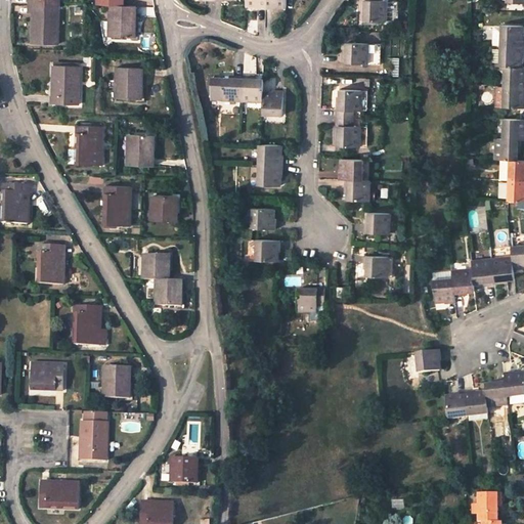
[(246,0),(246,6),(255,6),(255,9),(265,9),(265,0),(246,0)]
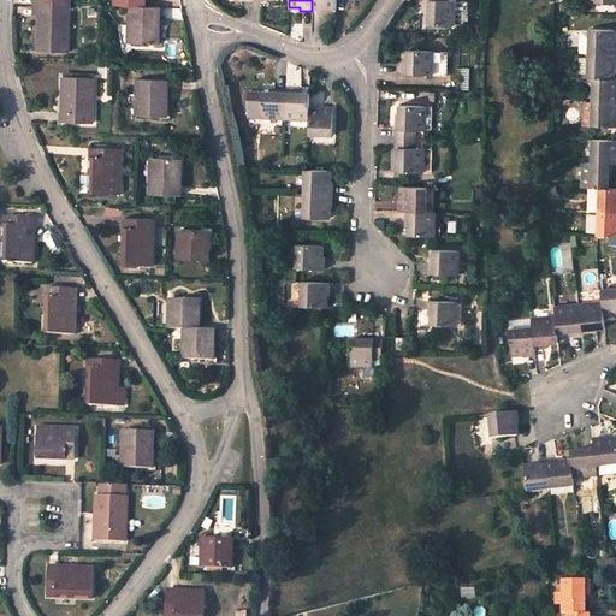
[(337,0),(312,0),(312,11),(325,12),(325,9),(337,9),(337,0)]
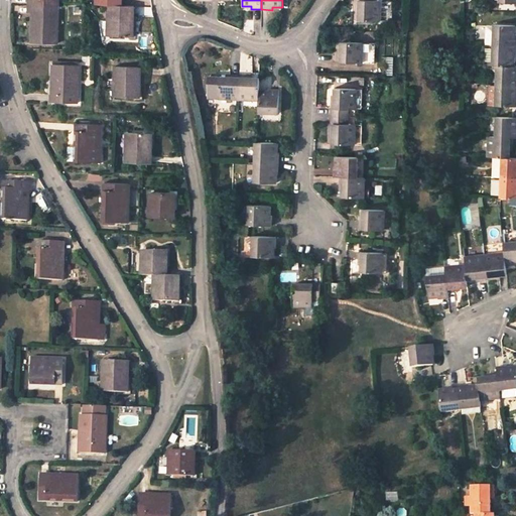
[(374,0),(356,0),(356,9),(359,9),(358,20),(380,20),(380,0),(374,0)]
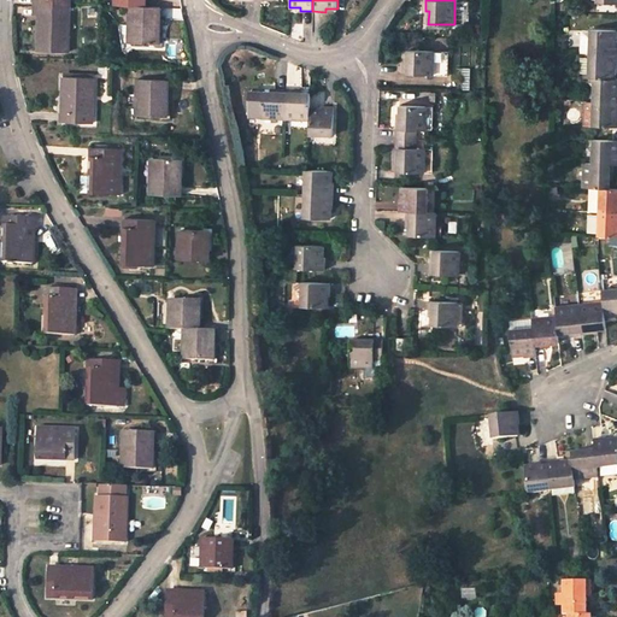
[(66,25),(66,7),(39,6),(37,16),(37,52),(68,52),(69,34),(63,34),(64,25),(66,25)]
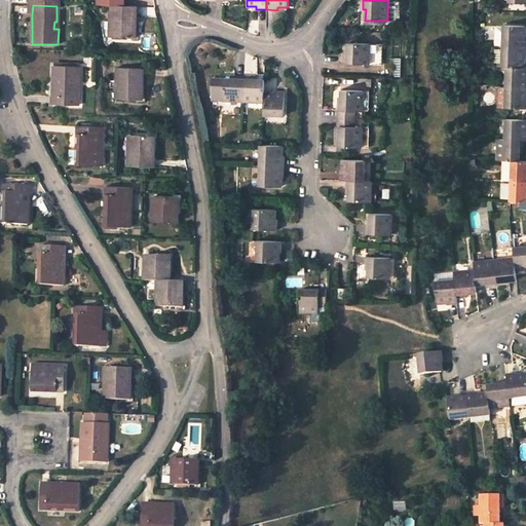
[(110,5),(109,21),(114,22),(113,28),(111,28),(110,37),(135,38),(136,6),(123,6),(110,5)]
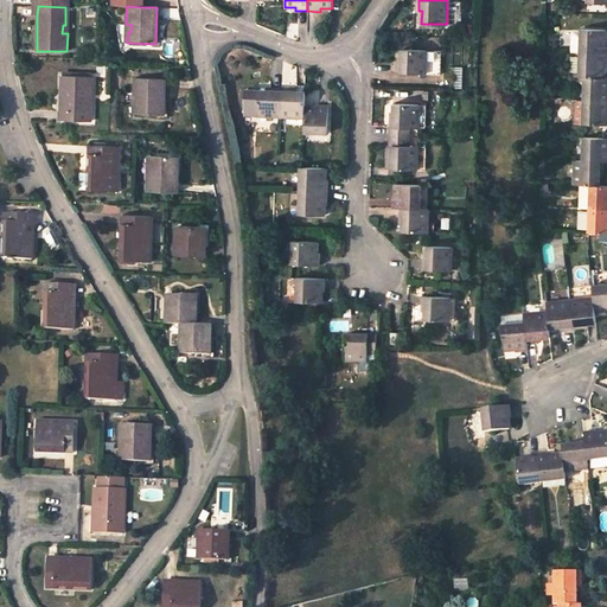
[(574,31),(570,36),(570,52),(580,53),(606,53),(606,40),(606,30),(581,29),(581,31),(574,31)]
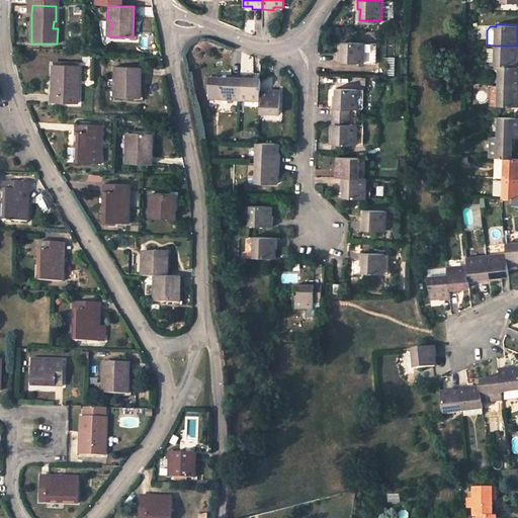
[(338,62),(363,63),(363,58),(376,58),(377,44),(342,42),(342,51),(339,51),(338,62)]
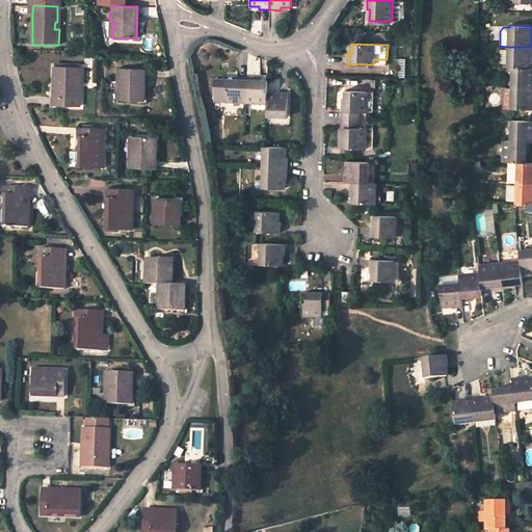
[(530,58),(531,57),(531,47),(508,47),(507,68),(512,68),(530,68),(530,58)]
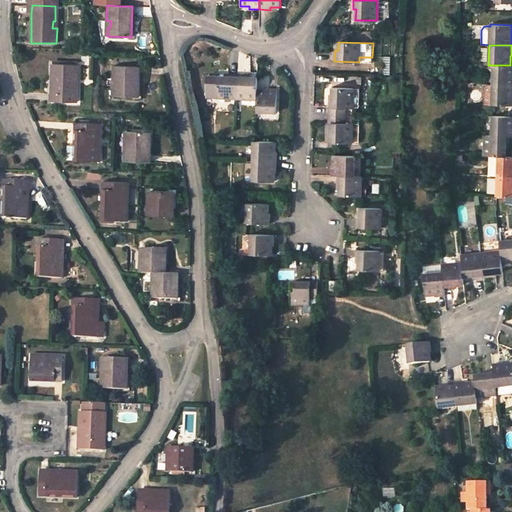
[(382,74),(390,74),(391,58),(383,58),(382,74)]
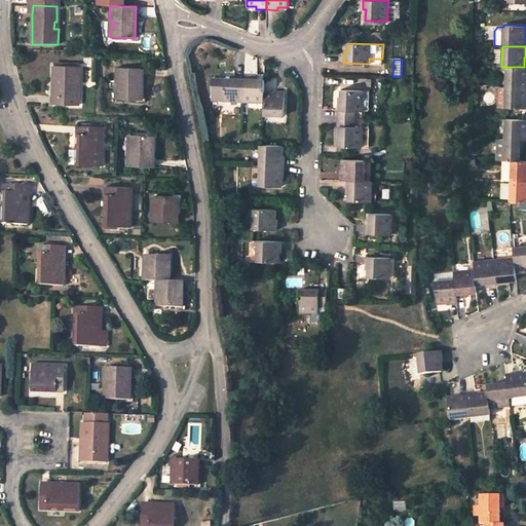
[(52,104),(76,105),(77,88),(75,88),(75,82),(79,82),(80,66),(54,65),(52,104)]
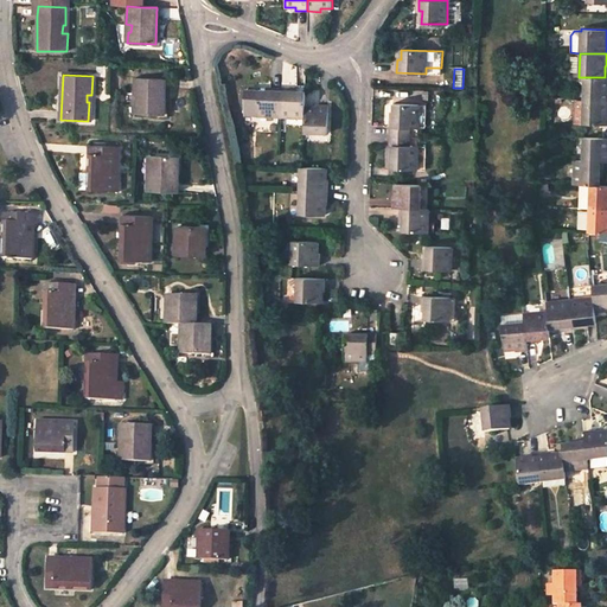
[(135,77),(134,96),(139,96),(139,104),(136,103),(136,114),(164,115),(165,78),(135,77)]
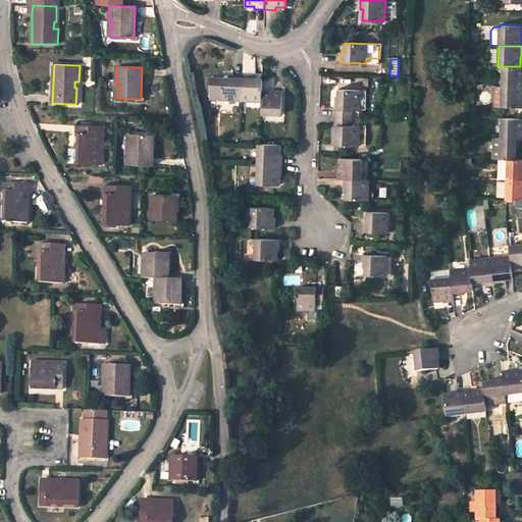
[(521,66),(520,66),(503,66),(502,87),(521,87),(521,66)]
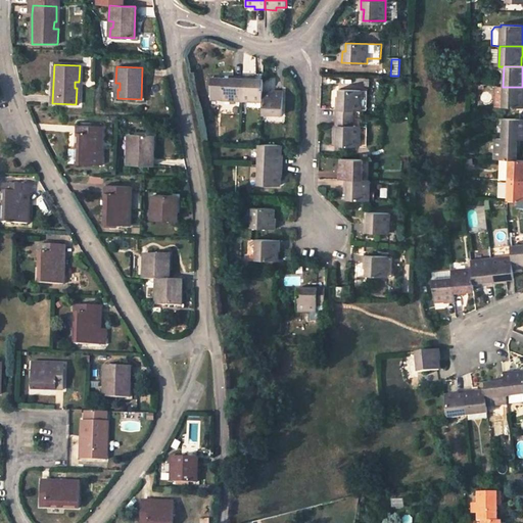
[(241,100),(242,76),(232,76),(232,78),(210,77),(210,97),(222,97),(222,100),(241,100)]
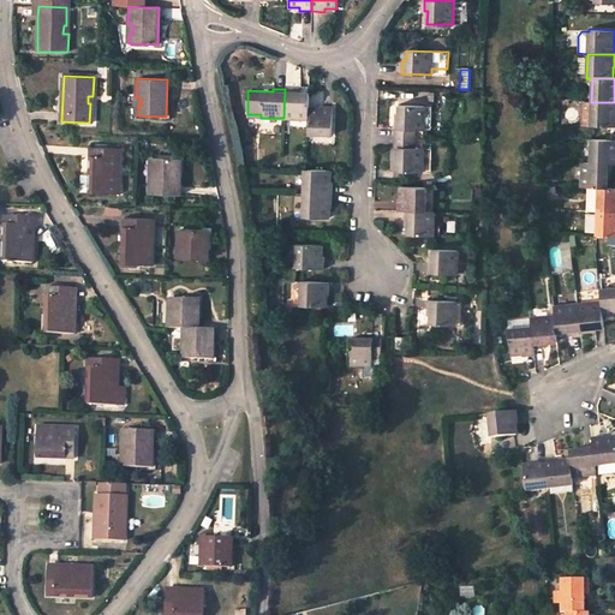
[(285,89),(284,118),(308,119),(309,108),(309,93),(298,91),(298,89),(285,89)]
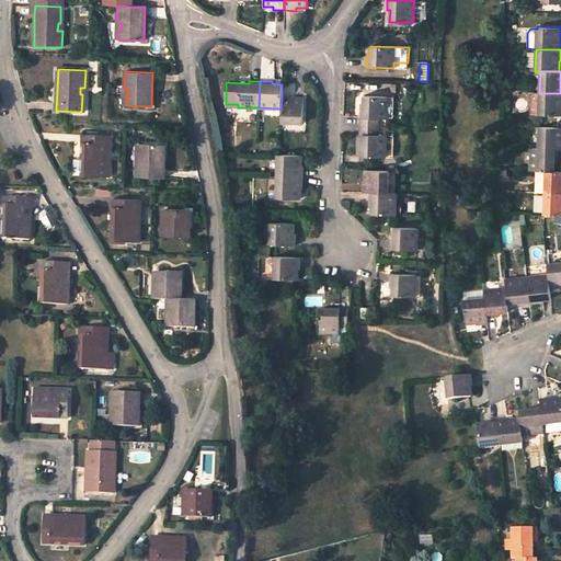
[(560,93),(539,93),(538,114),(560,114),(560,93)]
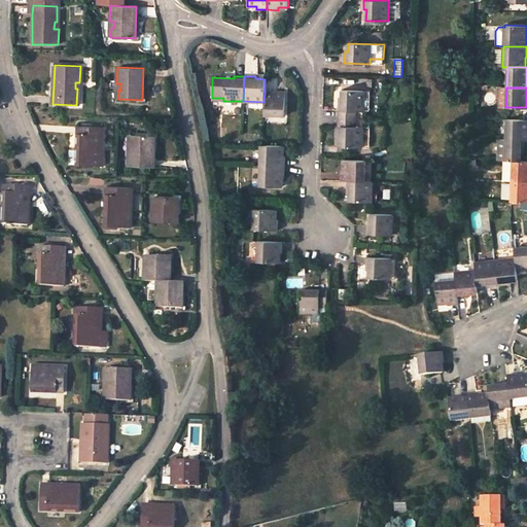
[(362,91),(342,90),(341,100),(339,100),(338,118),(356,118),(356,111),(362,111),(362,99),(362,91)]
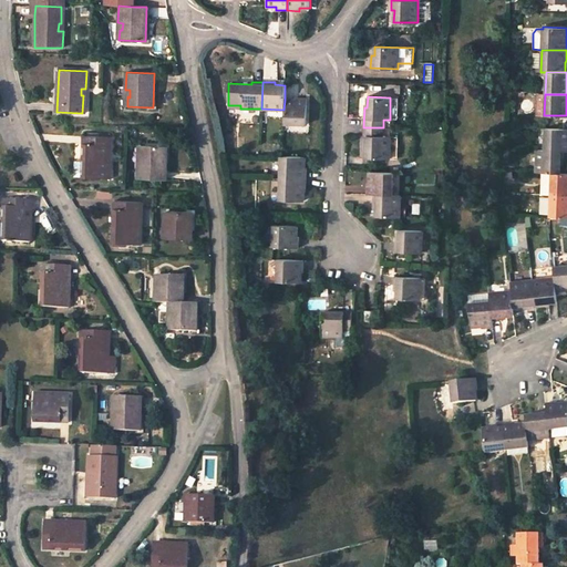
[(284,110),(284,124),(306,124),(307,99),(296,98),(295,100),(285,100),(284,110)]
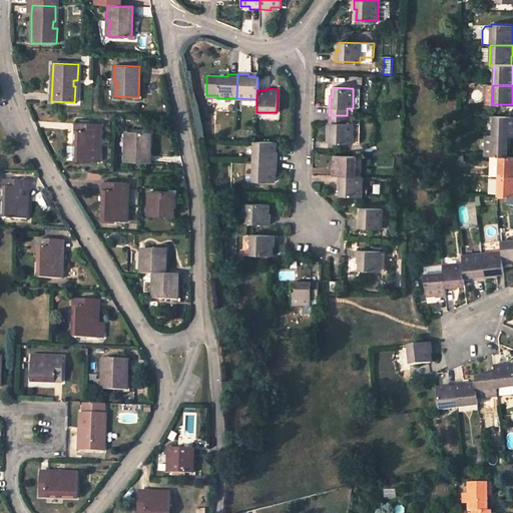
[(352,143),(353,123),(346,123),(347,115),(329,115),(329,132),(331,133),(331,142),(352,143)]
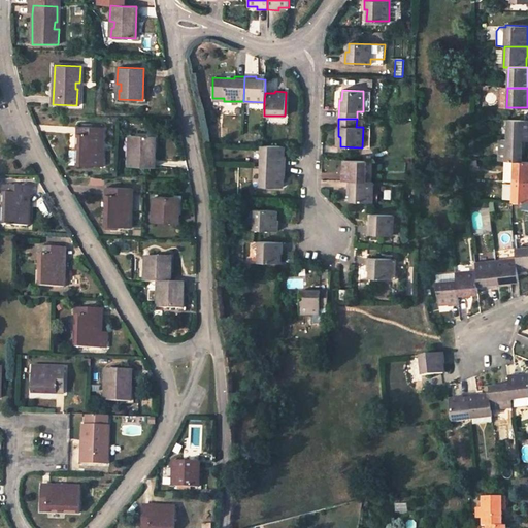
[(527,120),(507,120),(506,140),(525,140),(527,140),(527,120)]
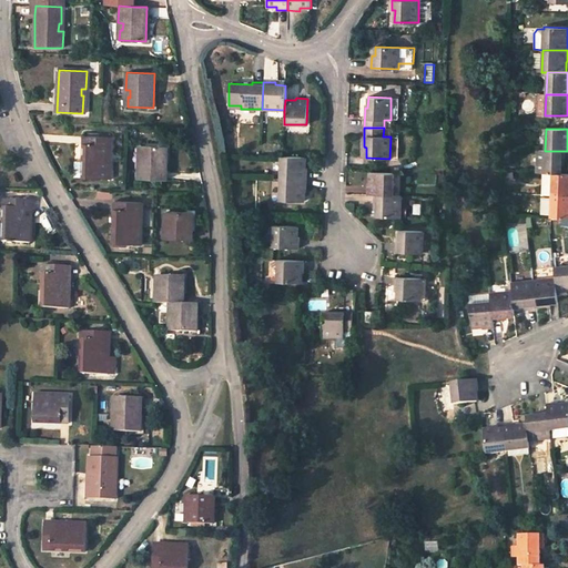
[(110,179),(111,162),(107,162),(107,154),(109,154),(109,137),(84,135),(82,178),(110,179)]
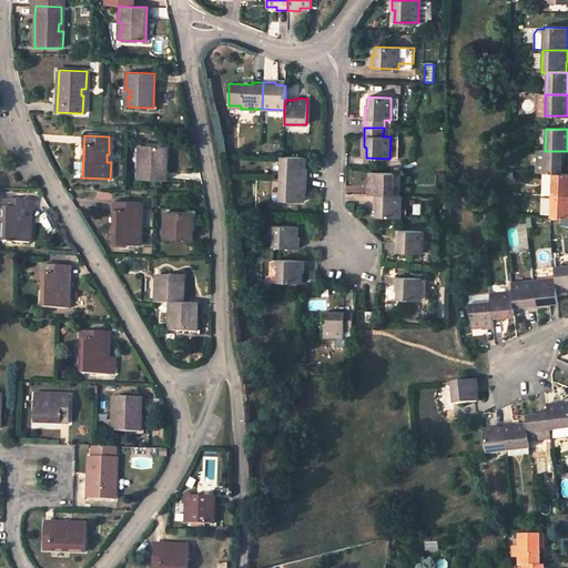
[(391,137),(389,159),(398,159),(399,137),(391,137)]
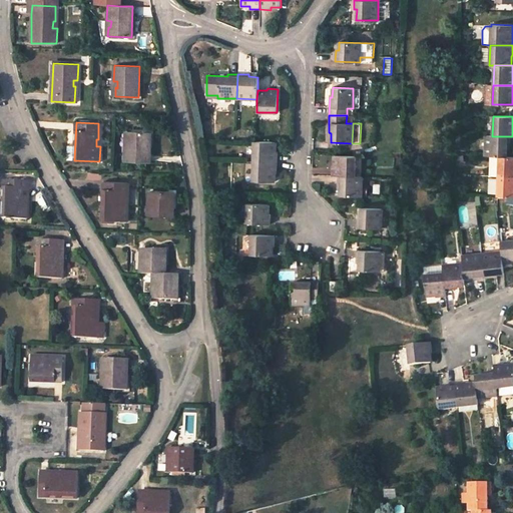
[(129,140),(129,147),(124,147),(124,162),(149,162),(149,132),(127,131),(127,140),(129,140)]
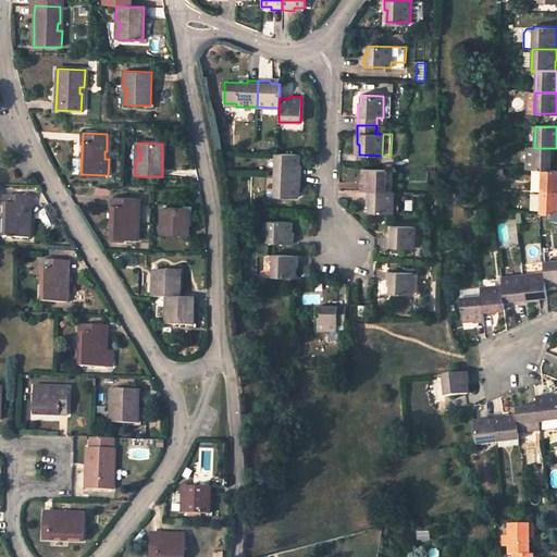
[(534,148),(527,148),(525,169),(532,170),(542,170),(549,170),(549,159),(553,160),(553,155),(554,148),(534,148)]
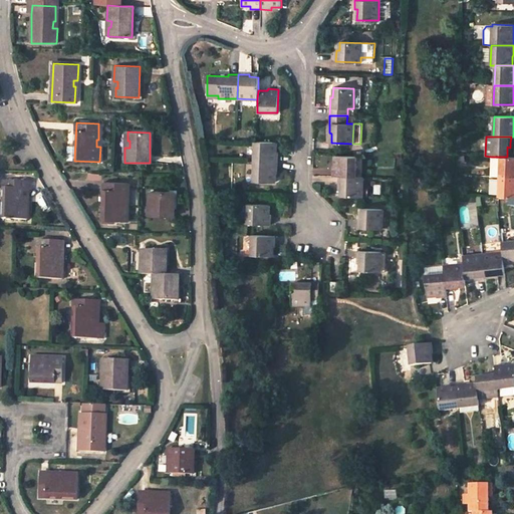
[(254,162),(278,163),(279,152),(276,152),(276,143),(256,142),(255,142),(254,162)]
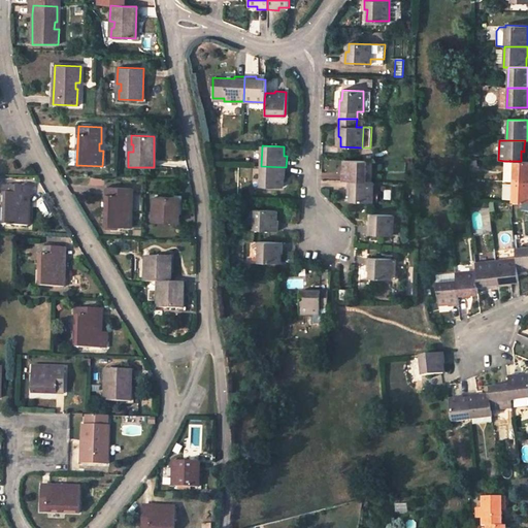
[(348,180),(366,182),(366,160),(343,160),(342,169),(341,169),(340,180),(348,180)]
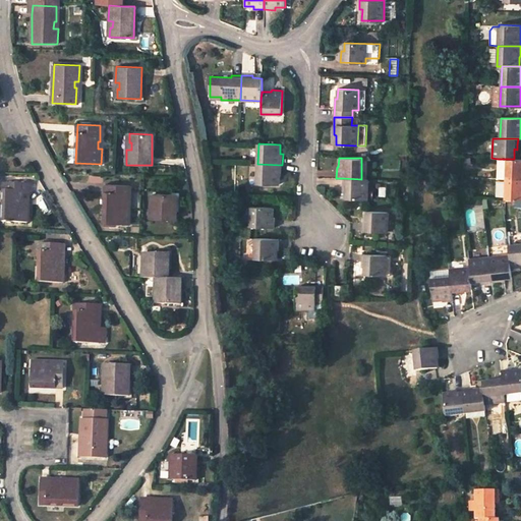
[(507,159),(498,159),(498,179),(506,179),(507,159)]
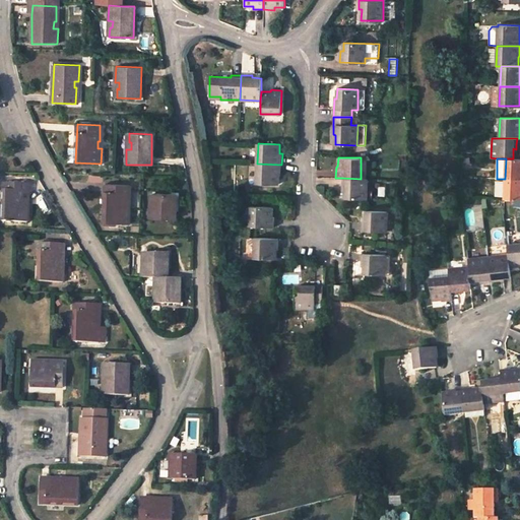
[(519,158),(513,158),(506,158),(505,179),(519,179),(519,158)]
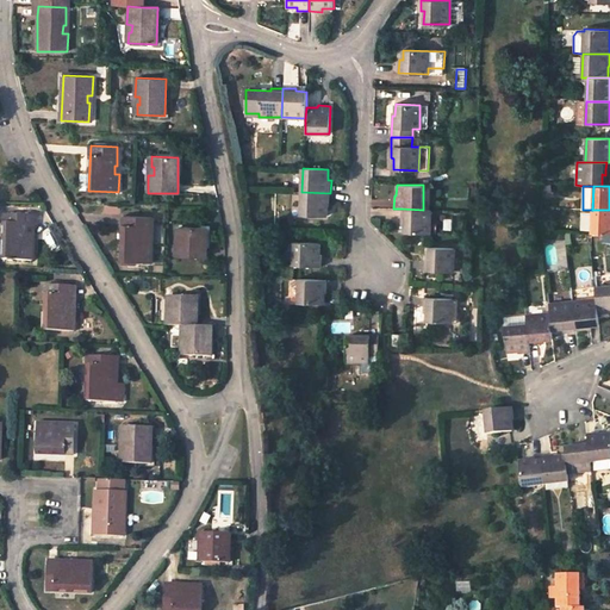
[(327,205),(329,205),(330,193),(302,192),(300,215),(325,216),(327,205)]
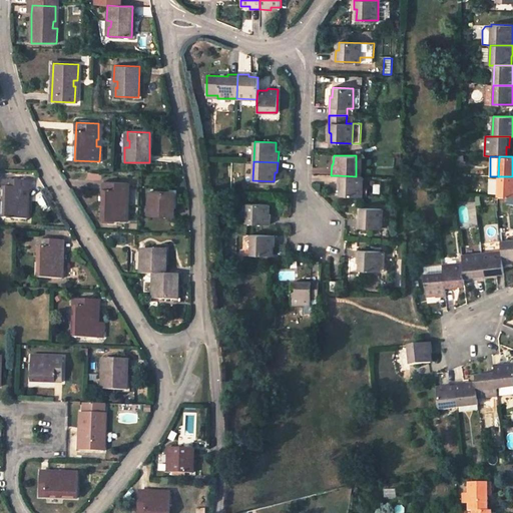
[(356,176),(338,175),(338,185),(340,185),(340,194),(362,195),(363,176),(356,176)]
